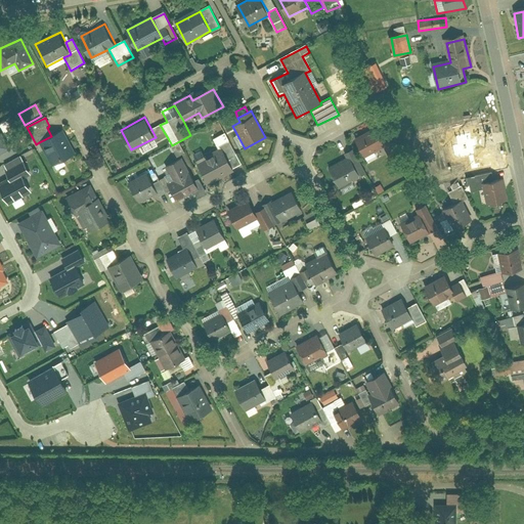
[(0,149),(9,145),(5,137),(9,135),(1,121),(0,121),(0,149)]
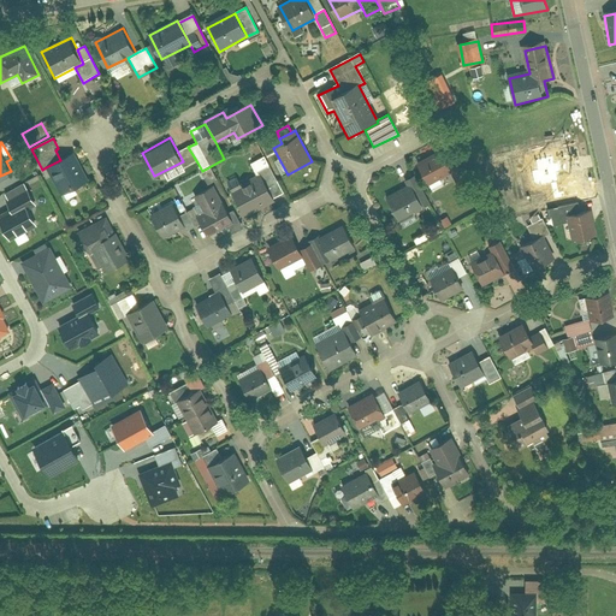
[(197,163),(188,147),(179,152),(187,167),(197,163)]
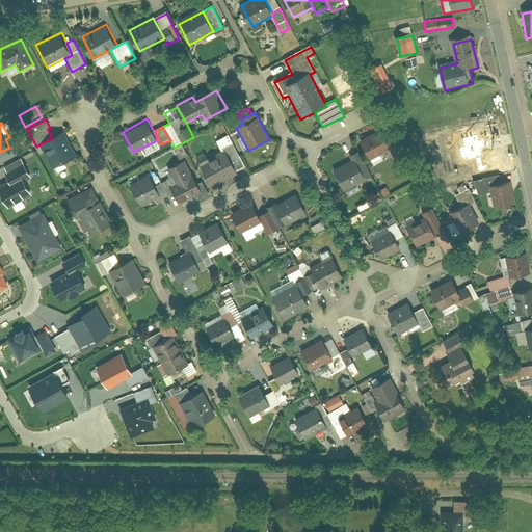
[(380,131),(360,142),(370,162),(391,151),(390,149),(380,131)]
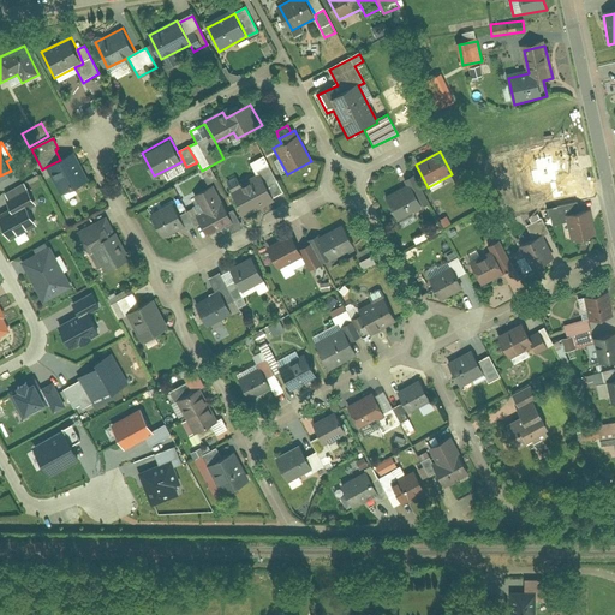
[(60,160),(46,167),(69,207),(79,201),(75,191),(90,183),(73,153),(60,160)]
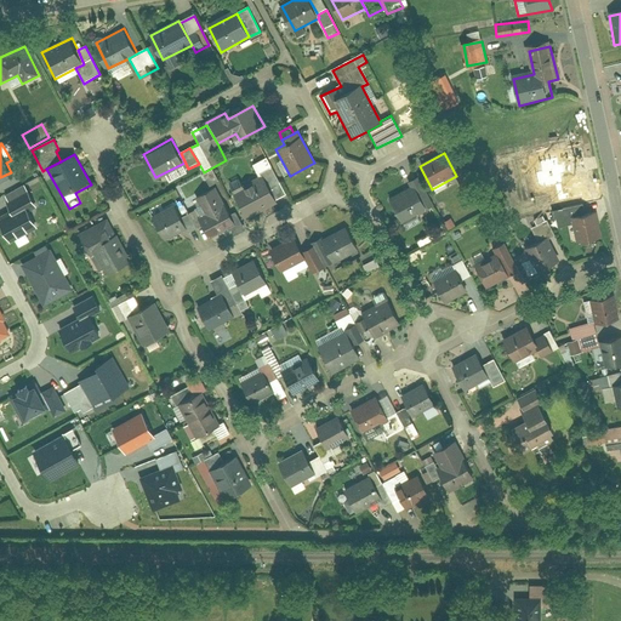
[(557,154),(536,159),(542,187),(554,184),(558,201),(590,194),(585,175),(563,181),(557,154)]
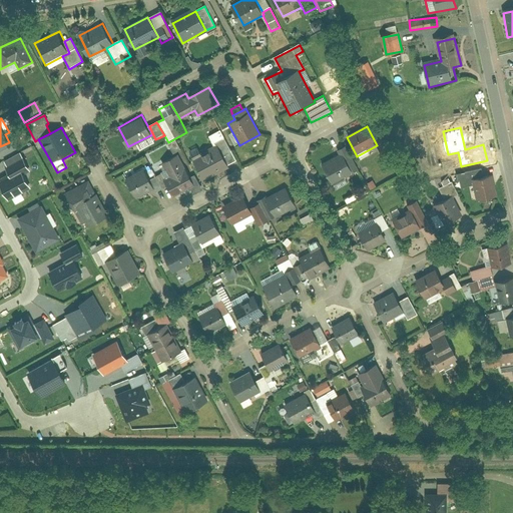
[(216,146),(226,166),(236,162),(224,139),(222,140),(218,132),(208,137),(213,147),(216,146)]
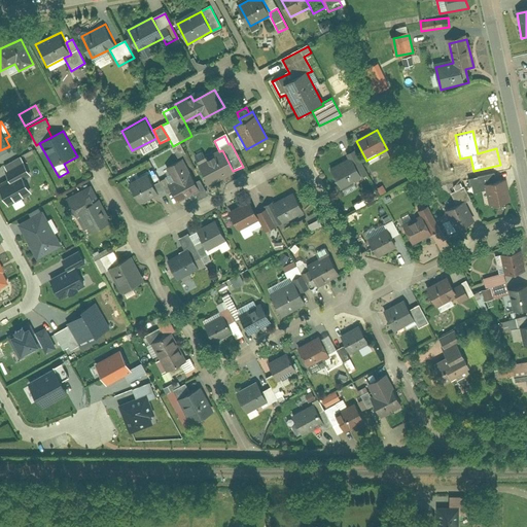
[(386,147),(387,149),(392,162),(399,157),(393,143),(386,147)]
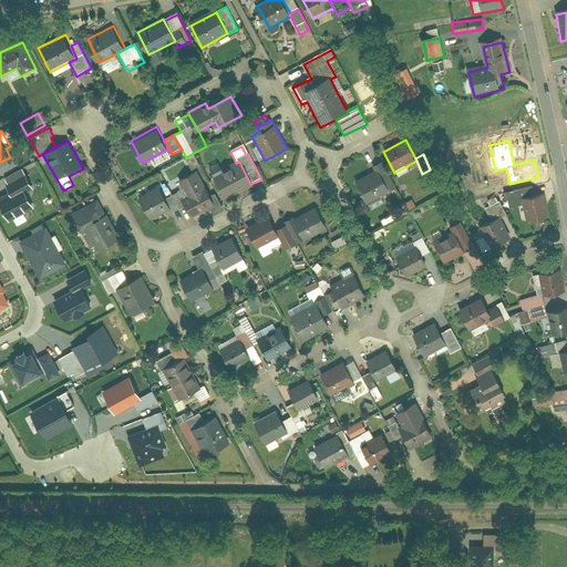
[(250,184),(239,162),(236,163),(222,171),(218,163),(208,168),(225,200),(253,186),(250,184)]
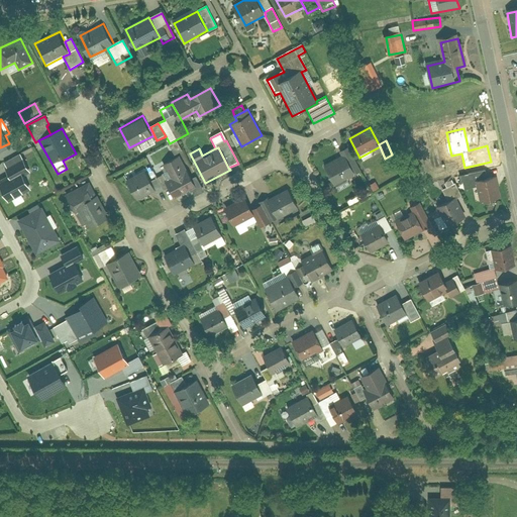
[(339,152),(342,158),(344,157),(346,160),(351,157),(347,148),(339,152)]
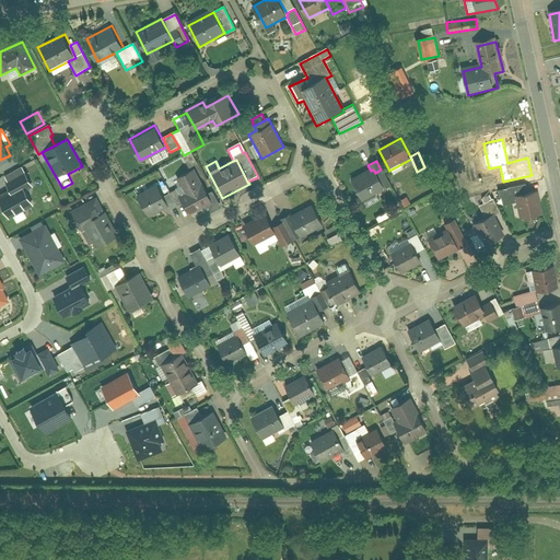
[(0,202),(7,217),(32,205),(24,190),(33,187),(21,164),(2,174),(7,185),(0,187),(0,202)]
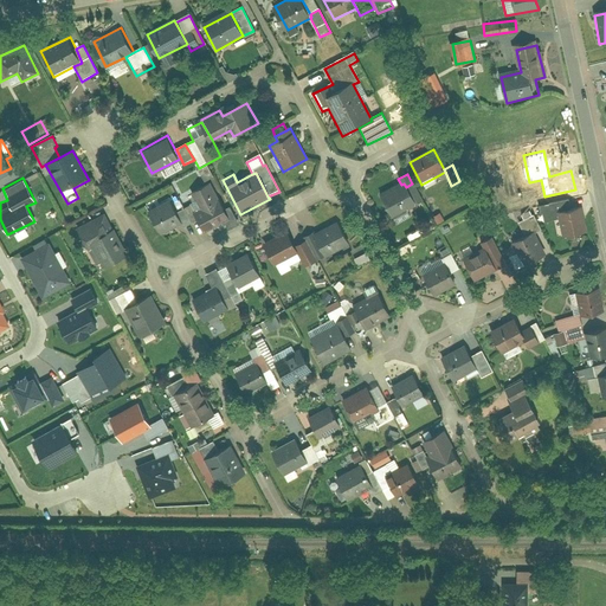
[(204,234),(230,221),(210,184),(191,193),(195,202),(184,208),(192,225),(197,223),(204,234)]
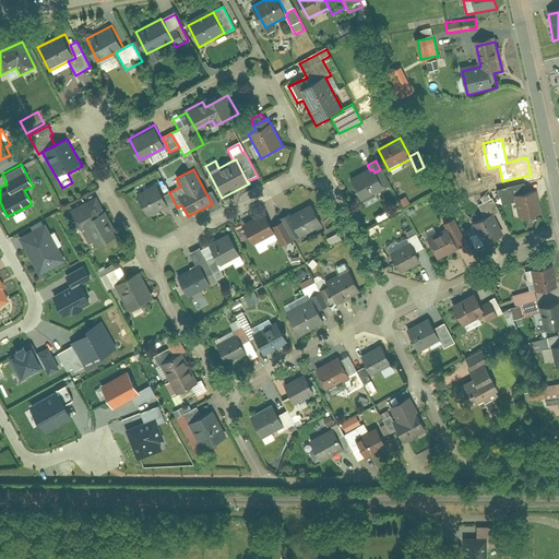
[(370,170),(351,180),(363,203),(384,192),(383,191),(379,182),(375,173),(372,169),(370,170)]
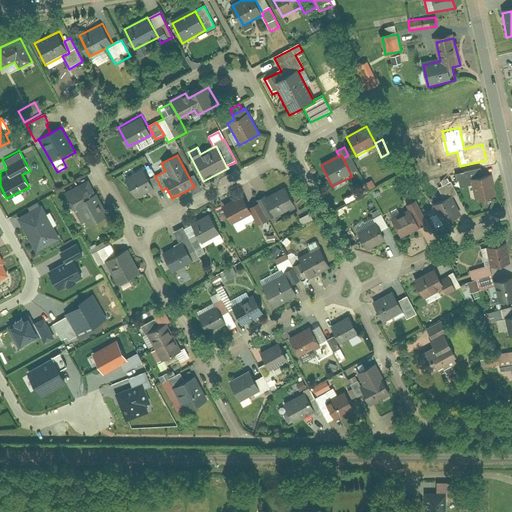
[(354,163),(347,167),(351,175),(354,173),(359,183),(363,180),(354,163)]
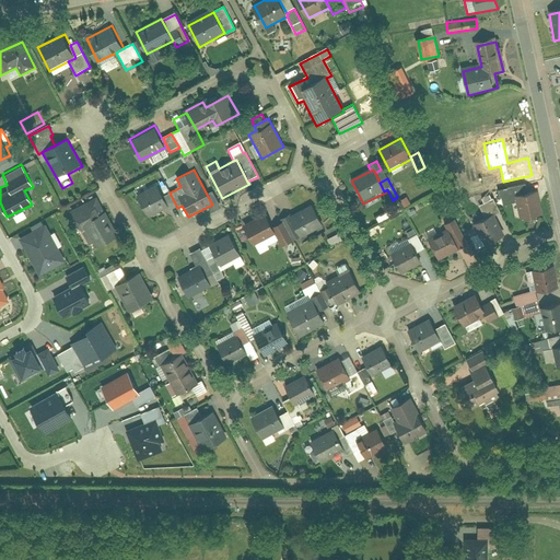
[(162,197),(156,186),(137,196),(148,219),(167,209),(162,197)]
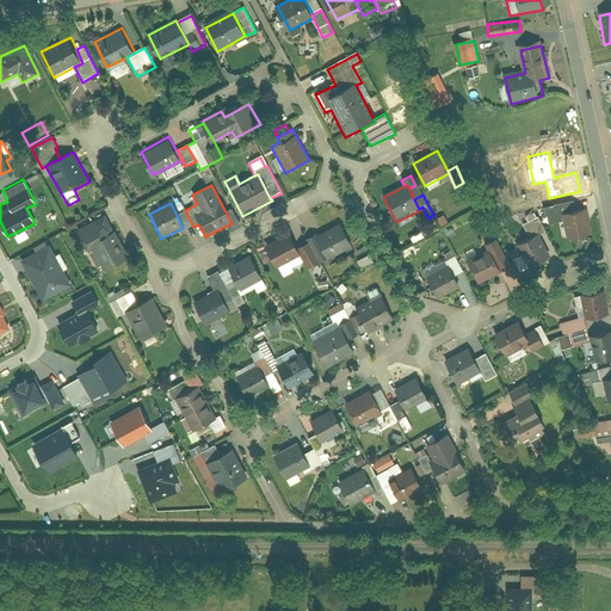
[(572,203),(545,209),(549,224),(563,221),(567,239),(590,235),(585,214),(574,216),(572,203)]
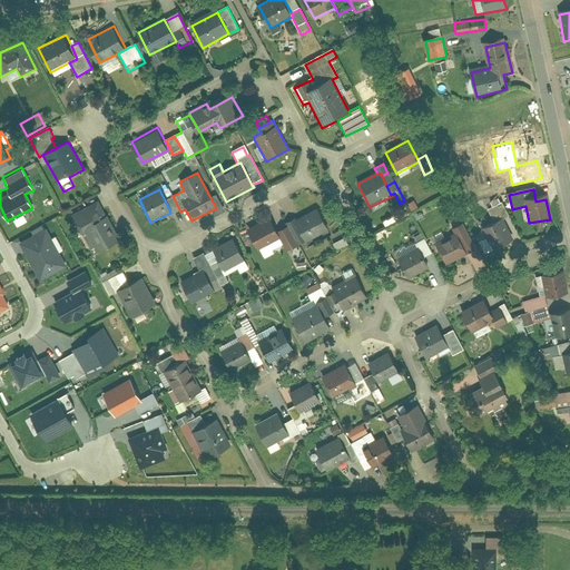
[(173,215),(180,212),(173,196),(165,200),(170,213),(173,215)]
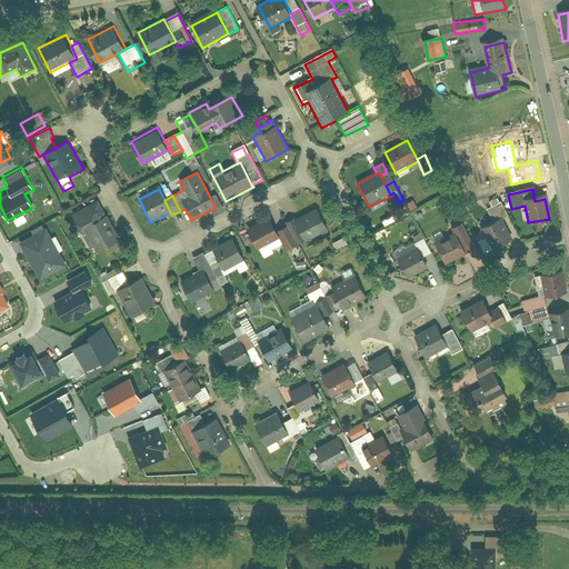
[(96,200),(72,212),(81,230),(86,227),(98,251),(121,239),(107,209),(101,211),(96,200)]
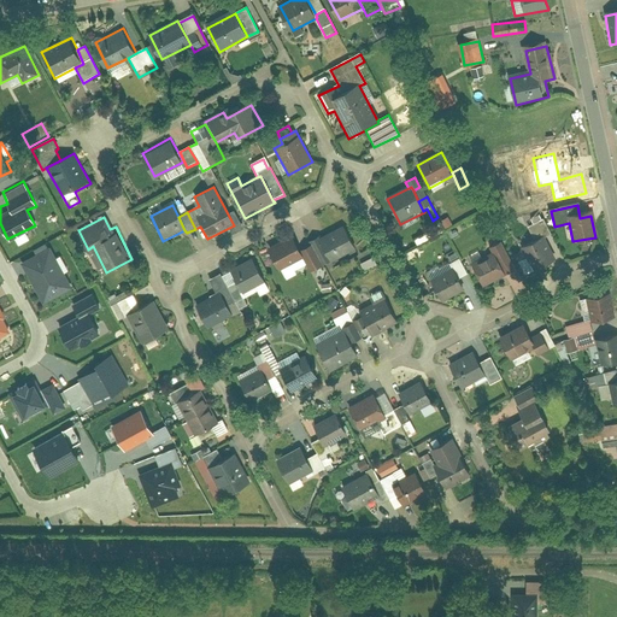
[(535,241),(523,247),(533,266),(551,258),(541,238),(550,233),(544,219),(528,228),(535,241)]
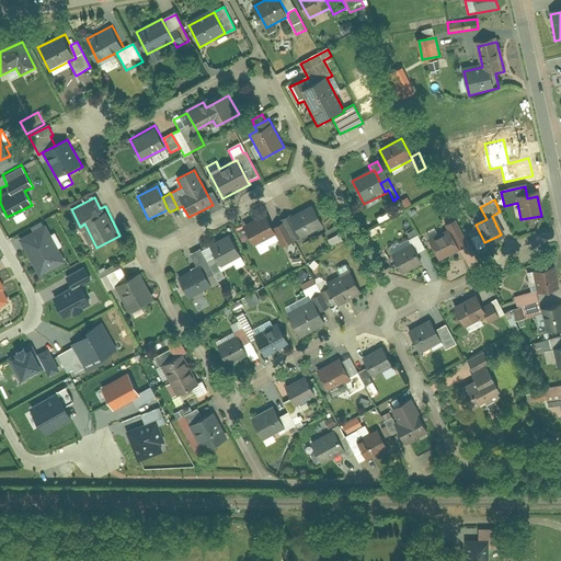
[(376,219),(379,224),(402,212),(398,202),(393,204),(396,208),(376,219)]
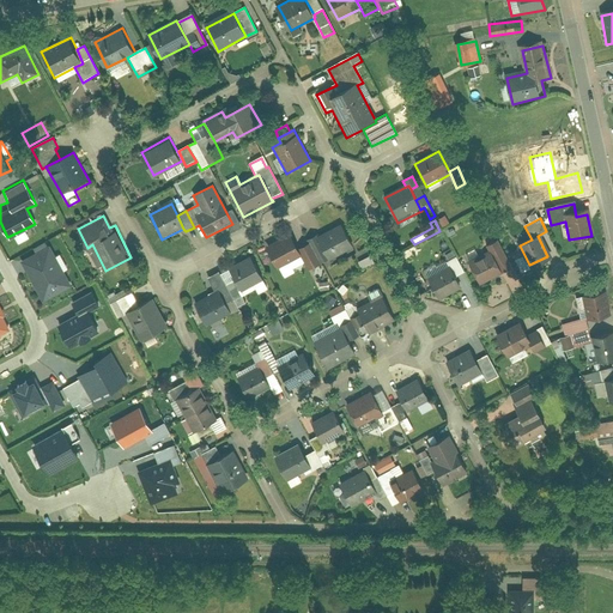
[(451,228),(444,231),(448,238),(455,234),(451,228)]
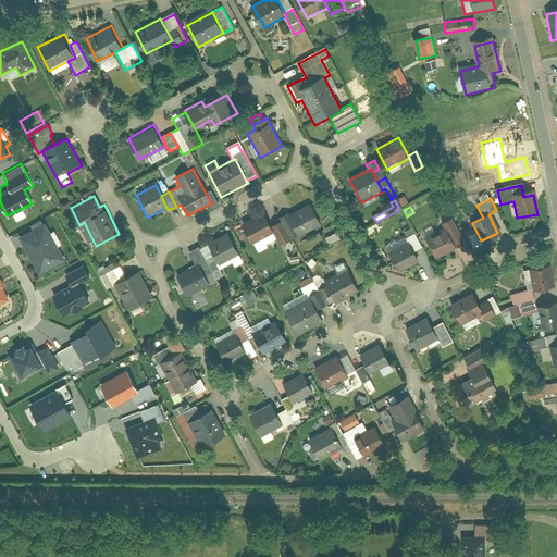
[(287,217),(281,220),(291,239),(319,224),(311,208),(288,219),(287,217)]
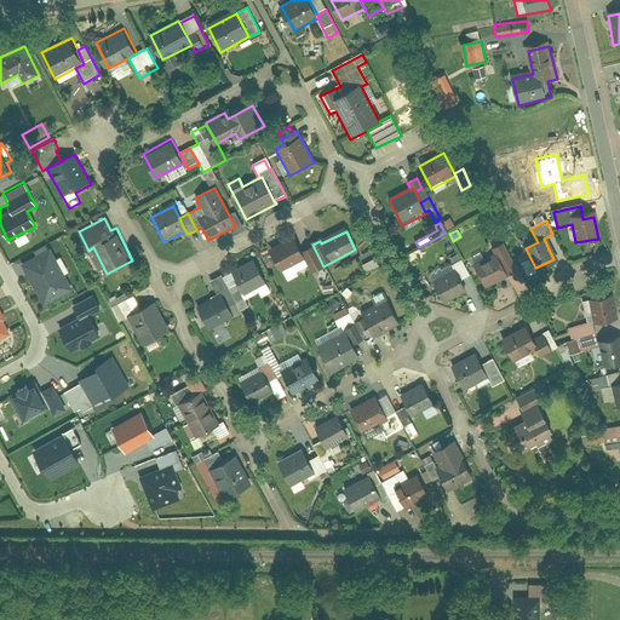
[(297,237),(273,250),(282,269),(305,257),(313,271),(323,267),(313,245),(303,250),(297,237)]
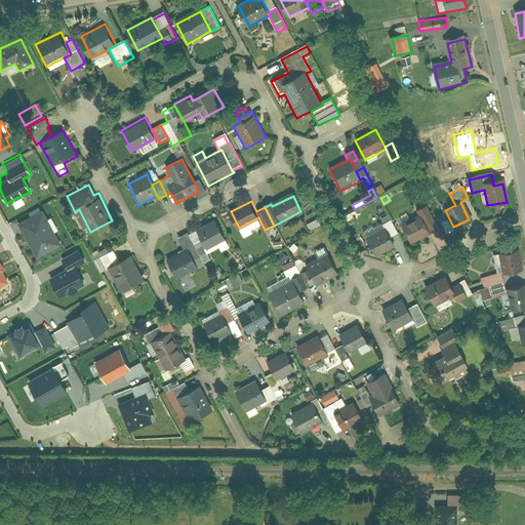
[(415,211),(418,217),(429,236),(439,231),(426,206),(415,211)]
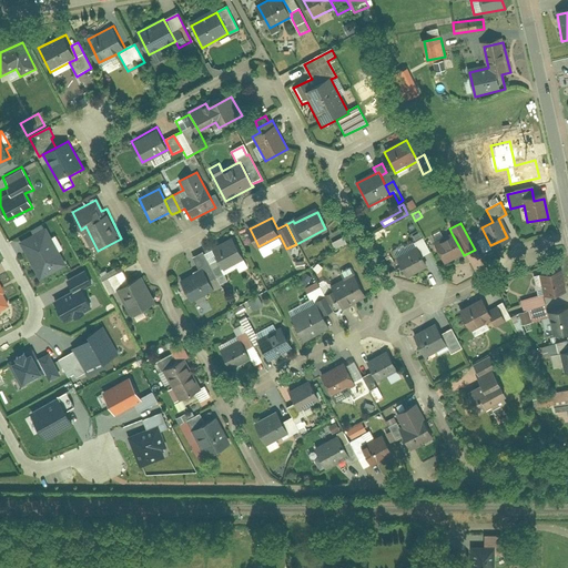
[(44,224),(18,240),(40,277),(67,262),(60,251),(64,249),(57,234),(52,236),(44,224)]
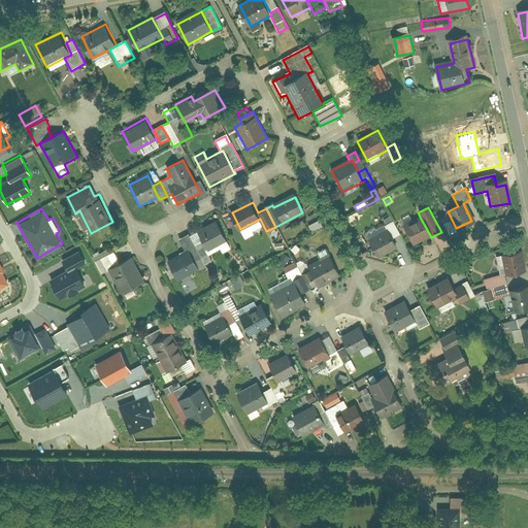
[(387,230),(391,239),(400,235),(393,221),(392,222),(390,217),(384,220),(386,225),(385,226),(387,230)]
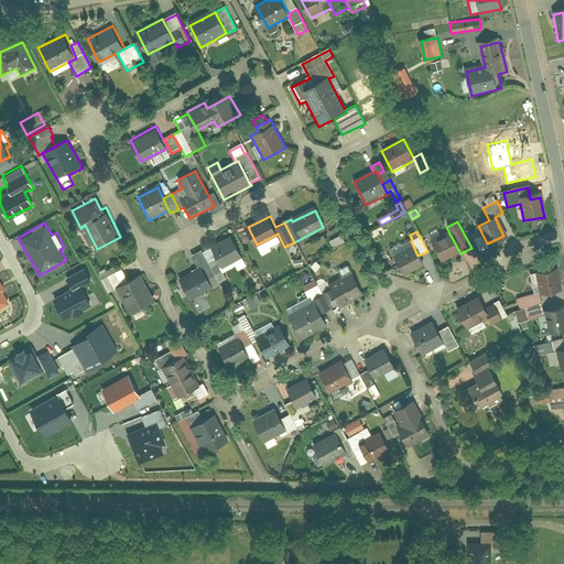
[(431,242),(441,263),(461,253),(449,234),(431,242)]
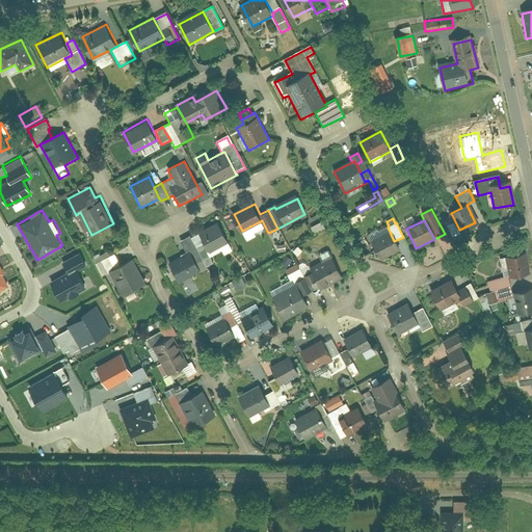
[(324,229),(321,222),(311,229),(314,235),(324,229)]
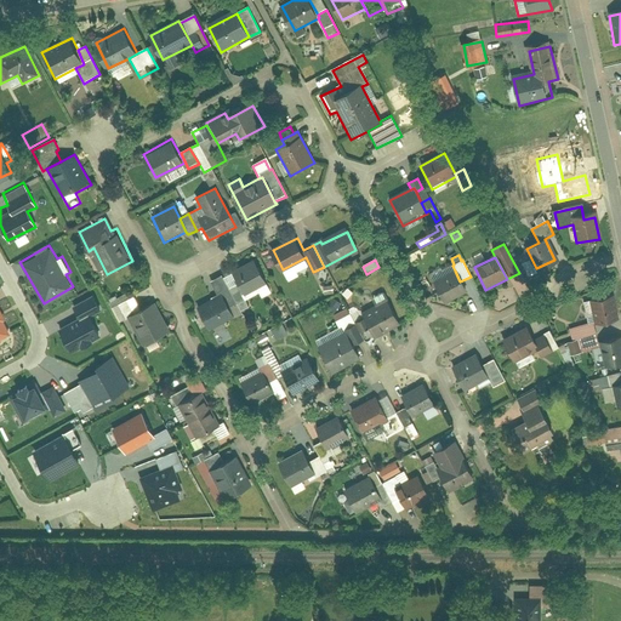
[(256,261),(232,274),(245,297),(268,285),(256,261)]
